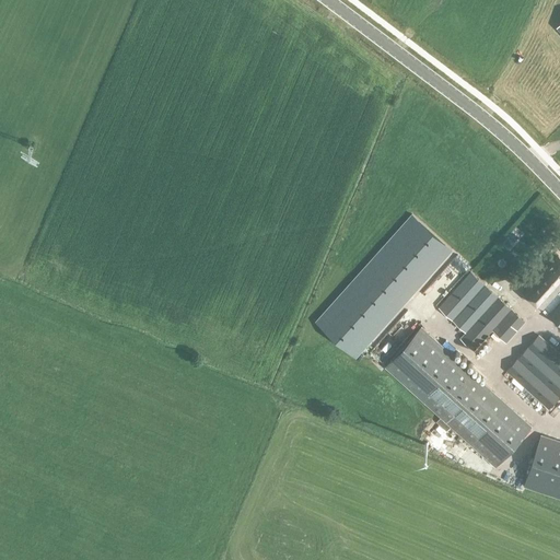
[(453,251),(412,214),(316,322),(357,358),(453,251)]
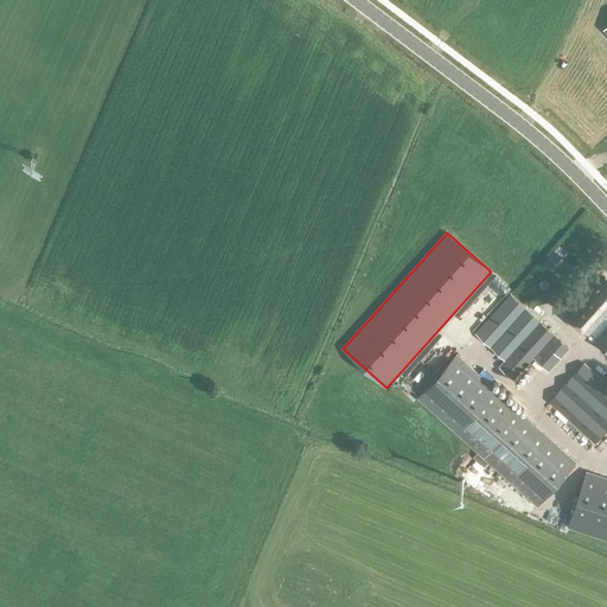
[(606,319),(606,279),(605,278),(592,292),(590,291),(568,315),(588,334),(605,317),(606,319)]
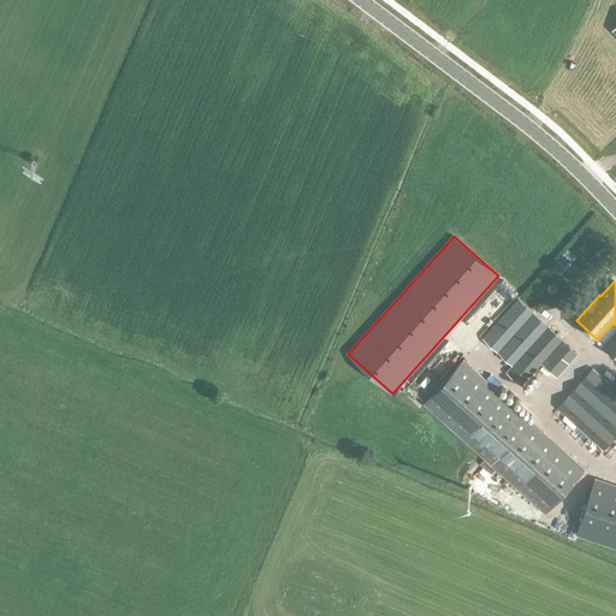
[(519,298),(483,338),(511,366),(505,373),(521,386),(542,363),(557,377),(578,354),(519,298)]
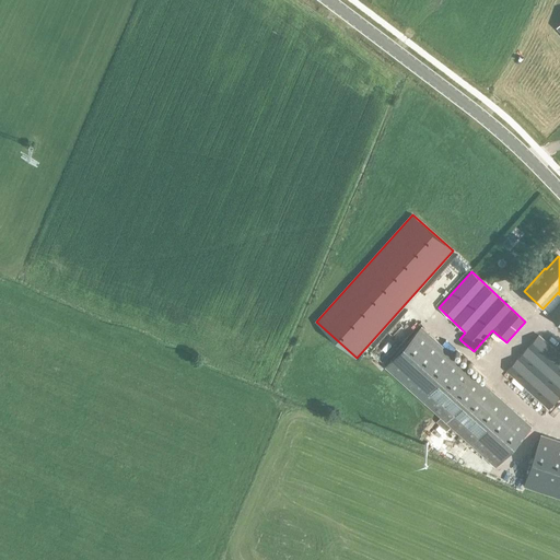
[(559,302),(549,315),(559,324),(559,302)]
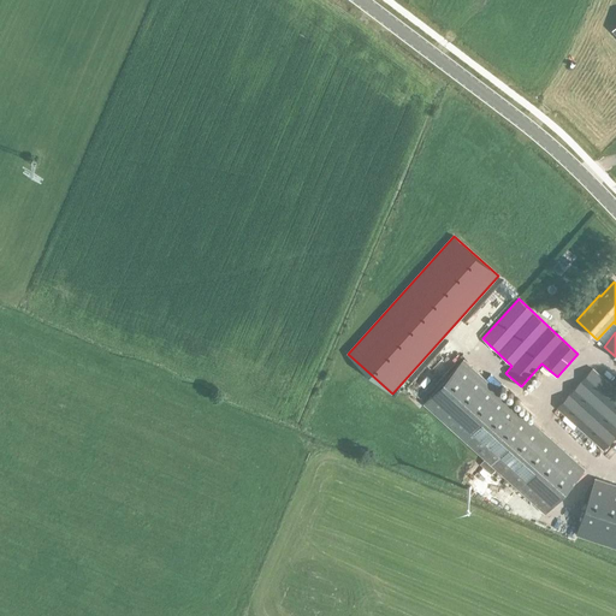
[(468,344),(465,349),(472,356),(477,351),(468,344)]
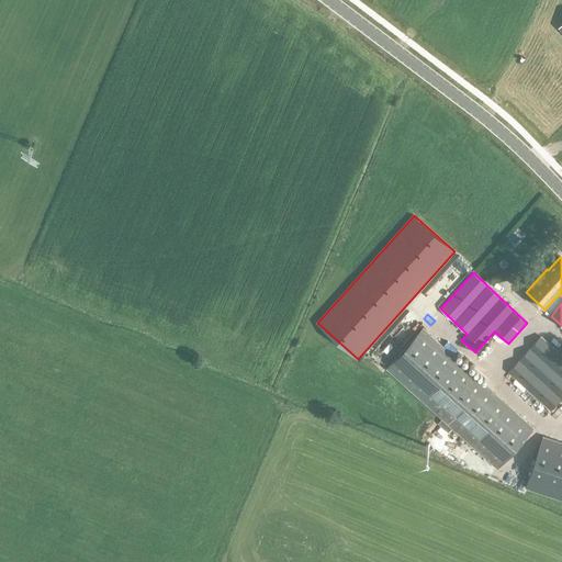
[(532,428),(423,328),(386,369),(497,469),(532,428)]
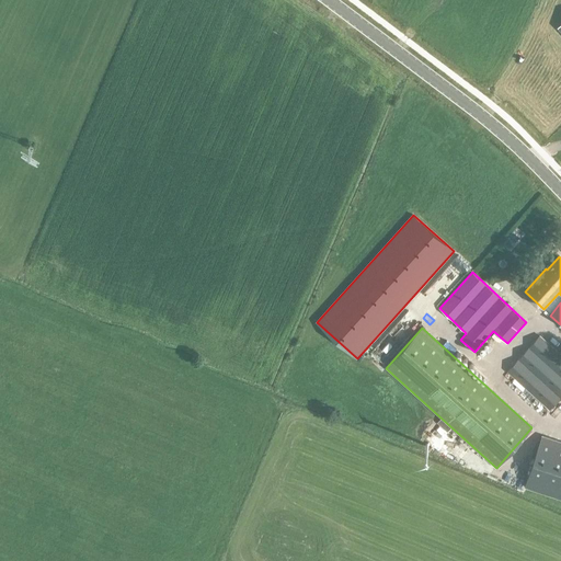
[(549,410),(560,396),(560,353),(540,334),(507,371),(549,410)]
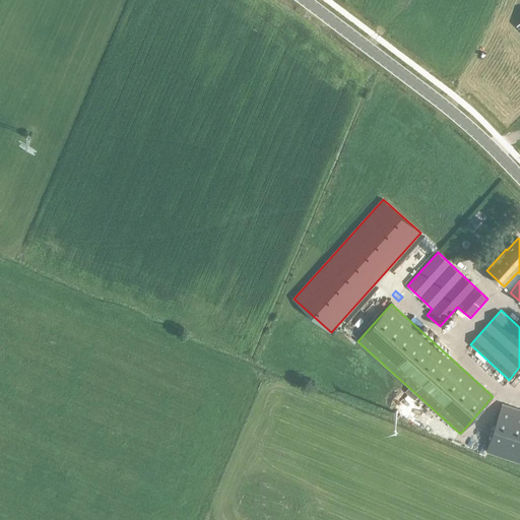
[(409,401),(414,395),(406,388),(401,393),(409,401)]
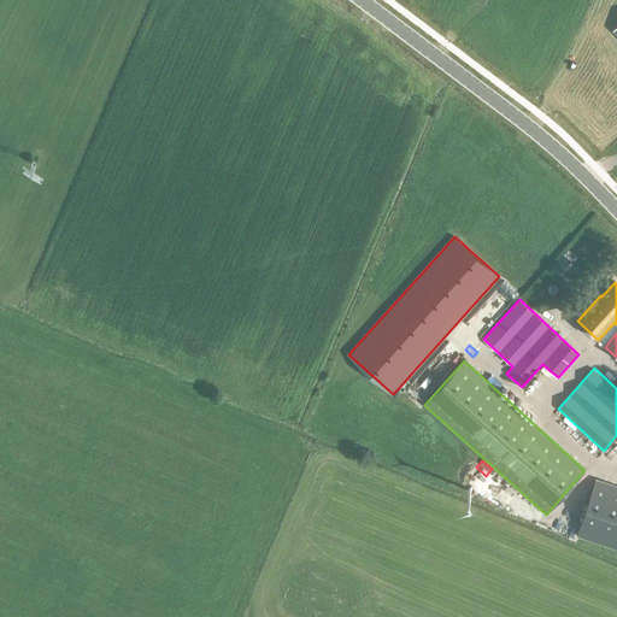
[(616,548),(616,487),(595,480),(576,536),(616,548)]
